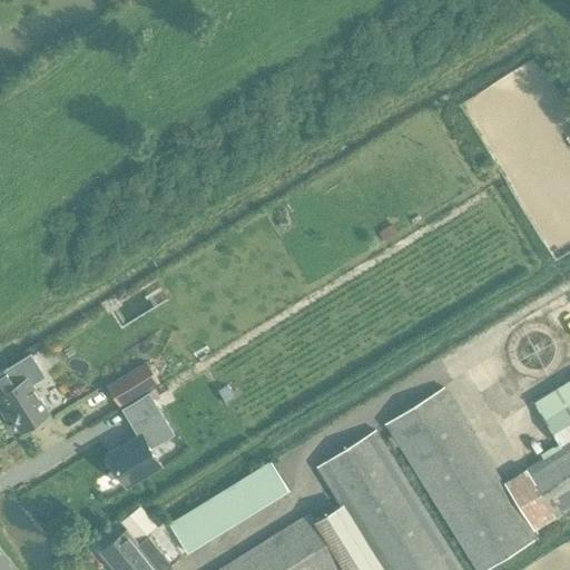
[(31,353),(0,371),(0,410),(6,406),(21,431),(50,413),(32,385),(46,377),(31,353)]
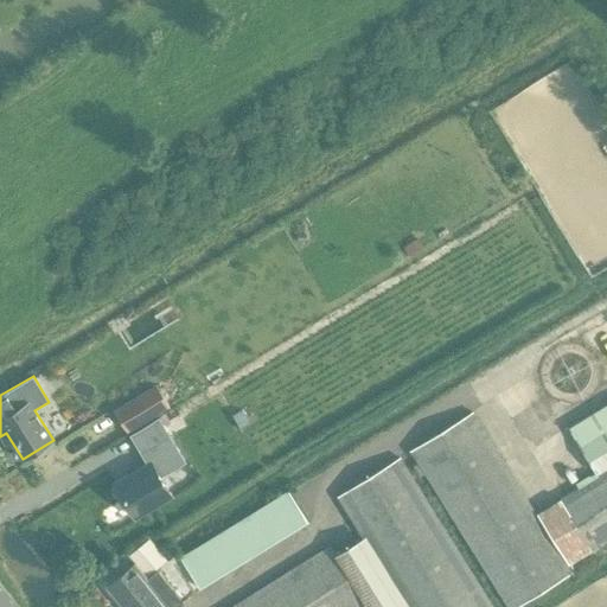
[(155,384),(115,409),(128,432),(170,408),(155,384)]
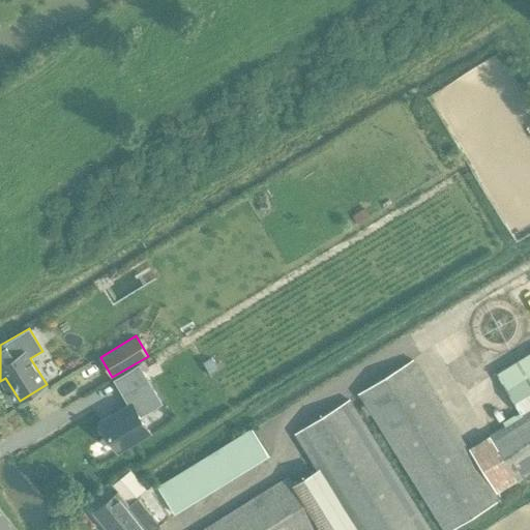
[(522,415),(490,436),(518,480),(529,472),(529,351),(496,374),(507,390),(522,415)]
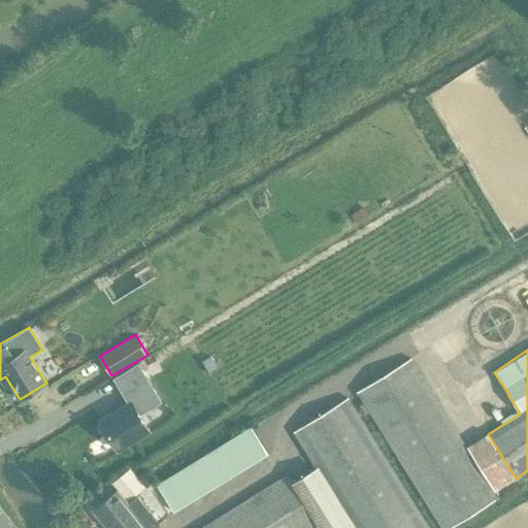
[(441,527),(449,527),(498,498),(410,359),(357,393),(441,527)]
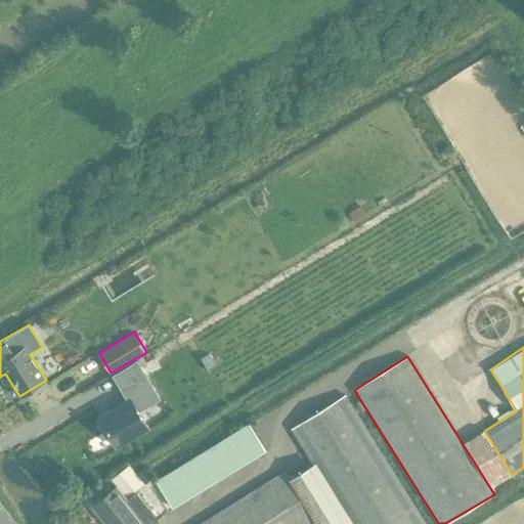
[(99,420),(95,422),(103,434),(106,432),(117,449),(150,429),(140,411),(161,399),(137,359),(112,376),(126,398),(96,416),(99,420)]
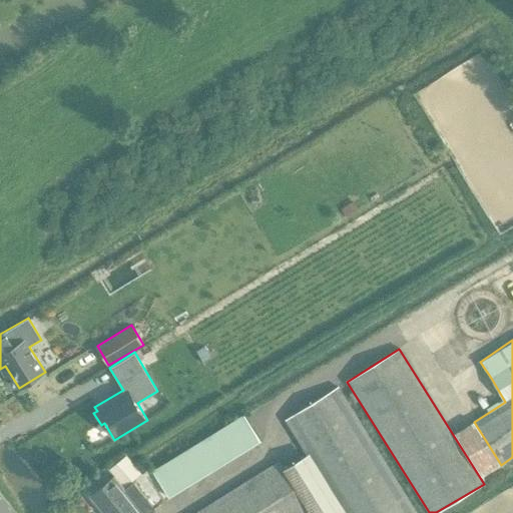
[(286,421),(307,455),(343,512),(417,512),(338,388),(286,421)]
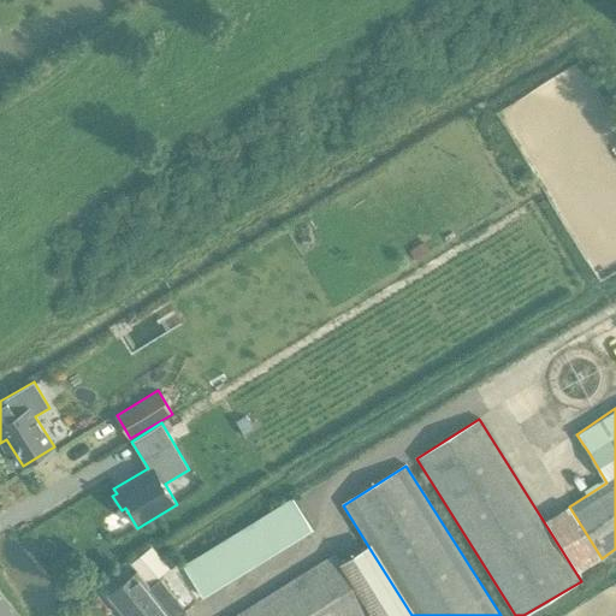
[(202,596),(312,528),(292,498),(183,566),(202,596)]
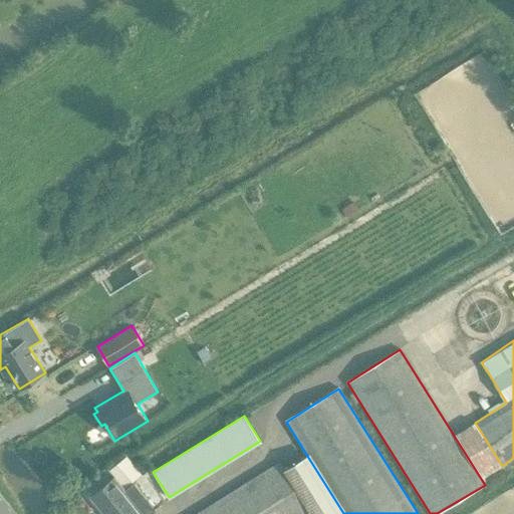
[(343,513),(307,456),(284,470),(311,513),(343,513)]
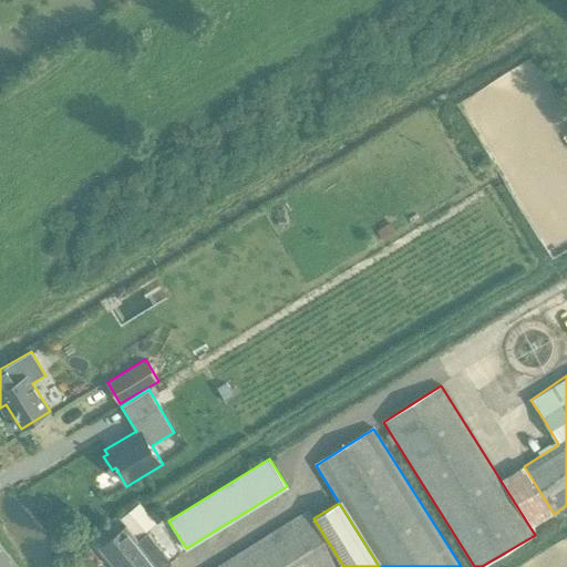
[(217,566),(343,566),(313,518),(308,509),(217,566)]
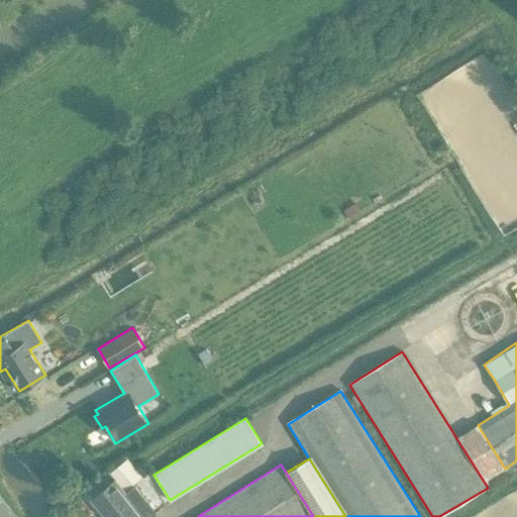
[(149,516),(156,512),(146,501),(147,501),(134,485),(125,493),(115,481),(91,500),(105,516),(149,516)]
